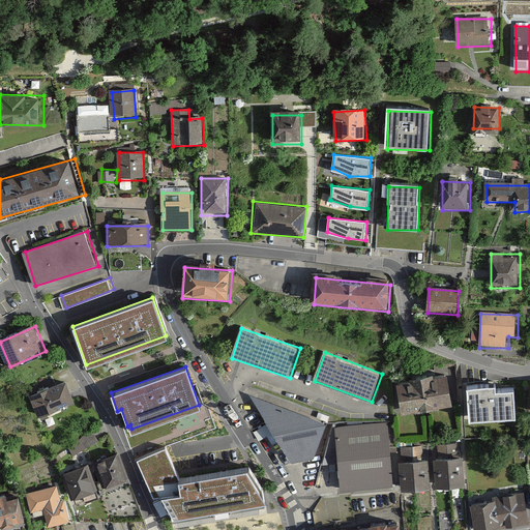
[(399,384),(404,407),(453,396),(449,375),(399,384)]
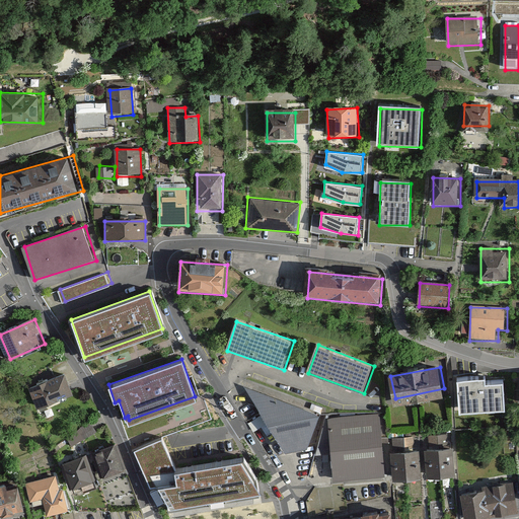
[(31,386),(40,409),(78,394),(69,372),(31,386)]
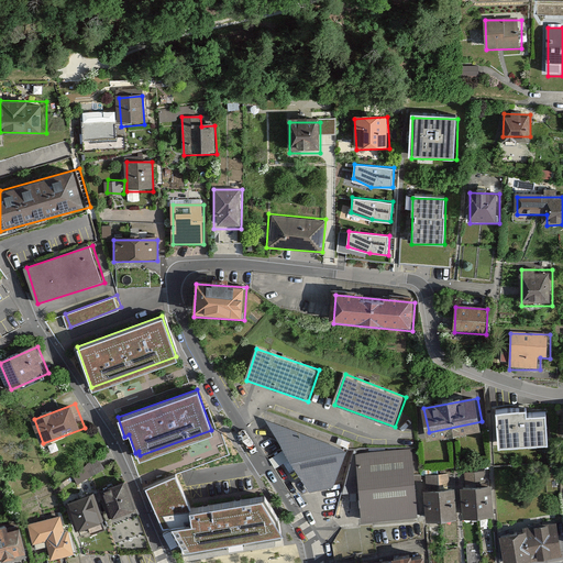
[(529,414),(499,415),(501,452),(550,449),(549,420),(529,420),(529,414)]
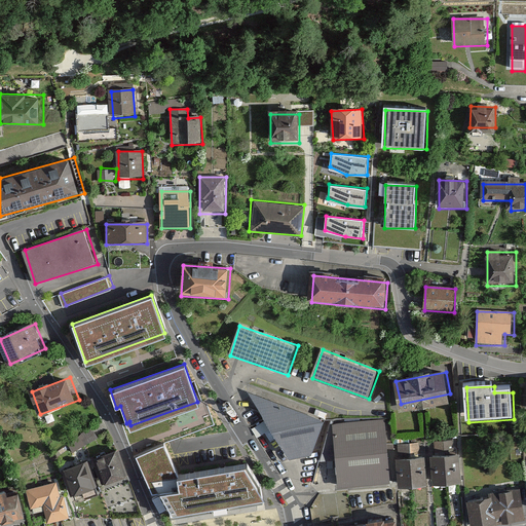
[(325,423),(251,396),(291,462),(314,457),(325,423)]
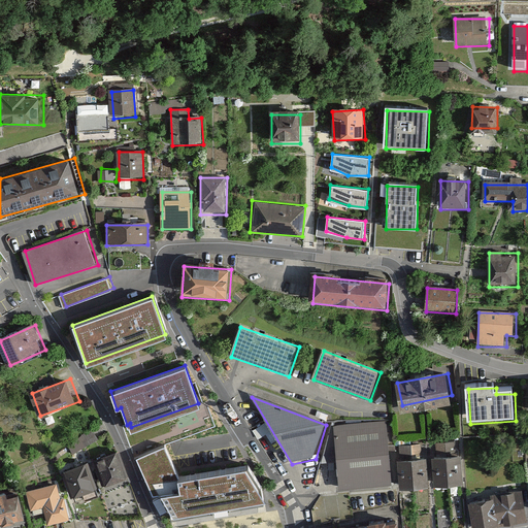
[(392,426),(333,428),(336,490),(394,488),(392,426)]
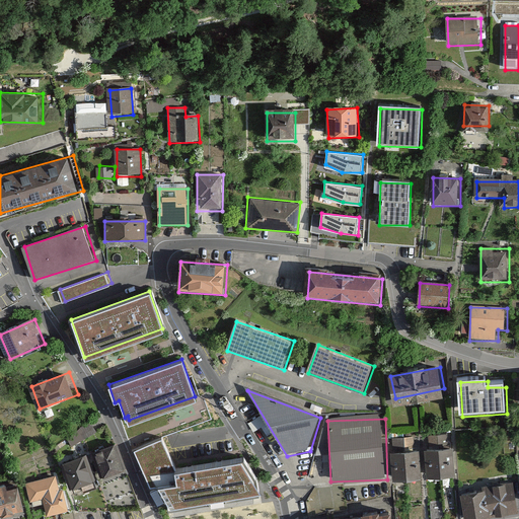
[(449,436),(427,438),(431,480),(453,478),(449,436)]
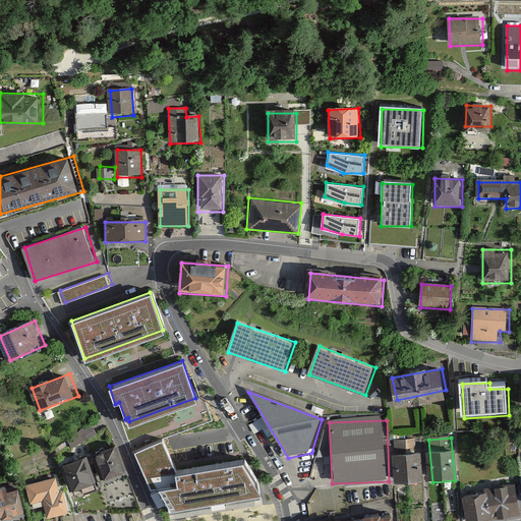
[(162,440),(135,452),(151,487),(158,486),(169,506),(261,490),(241,460),(176,471),(162,440)]
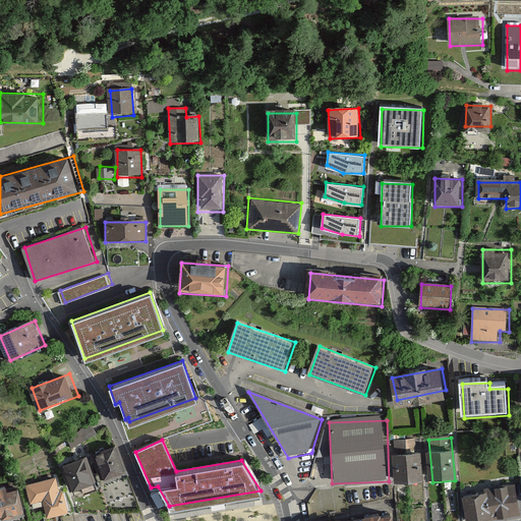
[(394,441),(397,485),(421,483),(418,440),(394,441)]
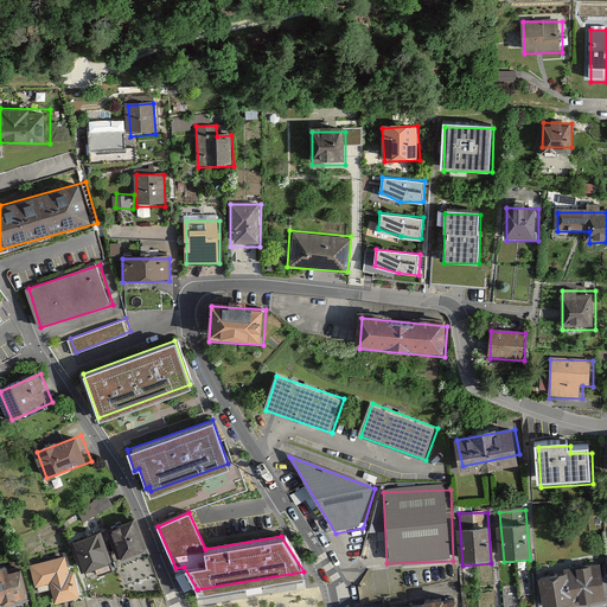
[(138,519),(109,529),(120,558),(147,549),(138,519)]
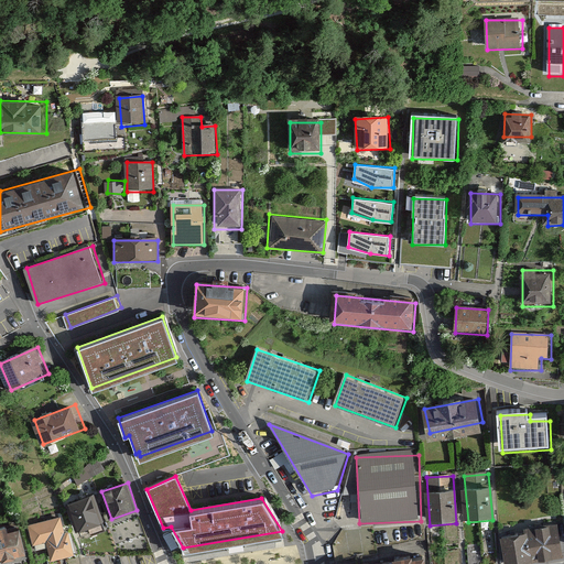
[(97,496),(69,505),(78,532),(106,523),(97,496)]
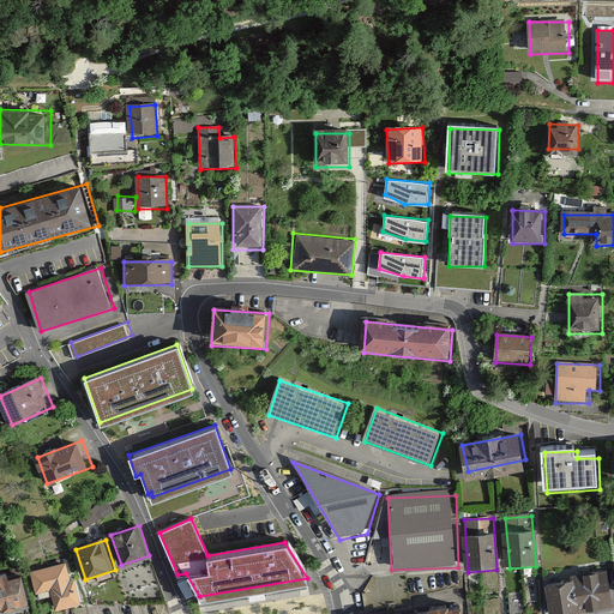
[(65,564),(32,572),(38,595),(53,591),(58,612),(89,605),(83,581),(71,584),(65,564)]
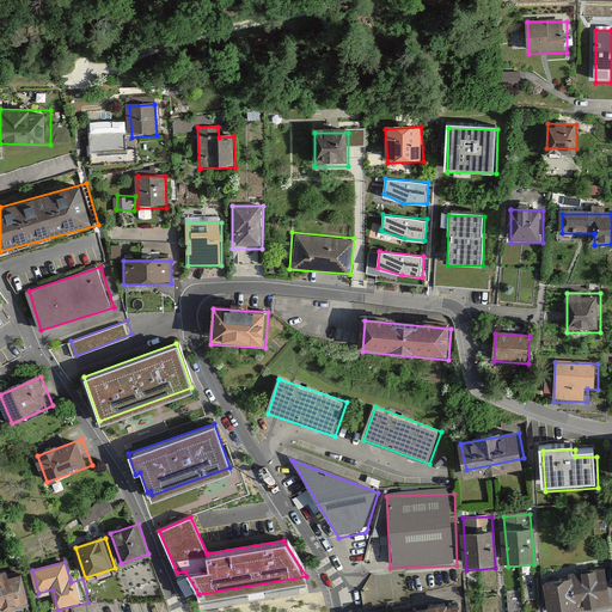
[(542,579),(546,611),(574,611),(609,606),(603,568),(542,579)]
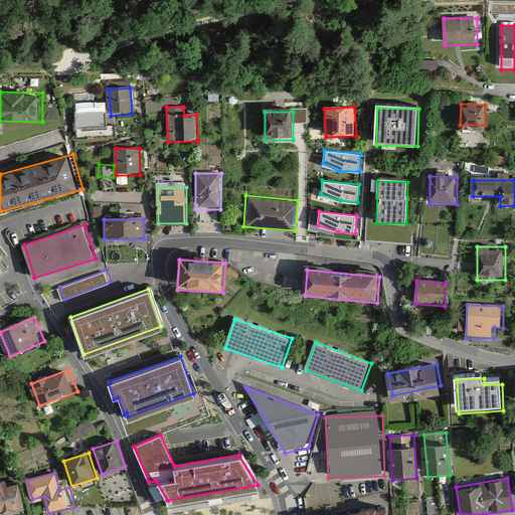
[(0,484),(0,514),(28,507),(21,480),(0,484)]
